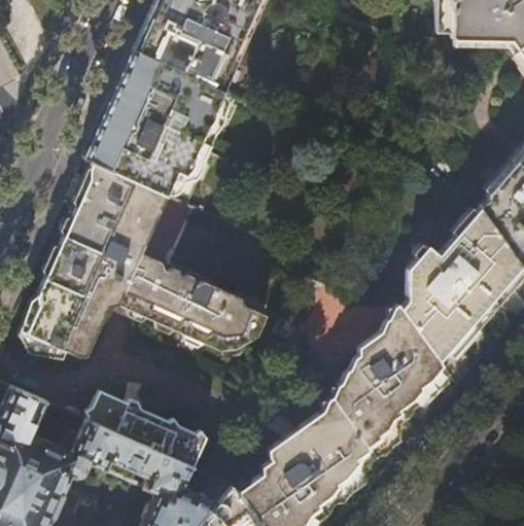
[(156,0),(135,48),(219,88),(254,8),(260,10),(262,8),(256,6),(258,0),(156,0)]
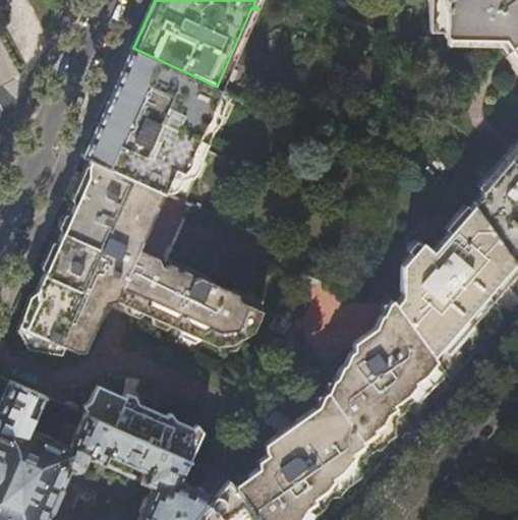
[(476,206),(517,260),(517,0),(430,0),(430,34),(445,35),(446,39),(505,42),(517,58),(517,155),(484,193),(484,197),(475,204),(476,206)]
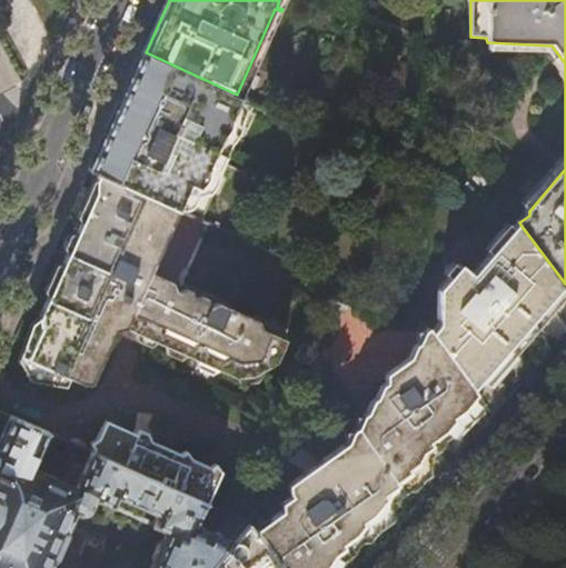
[(116,118),(93,170),(101,173),(181,209),(209,221),(235,163),(260,106),(237,95),(146,52),(116,118)]
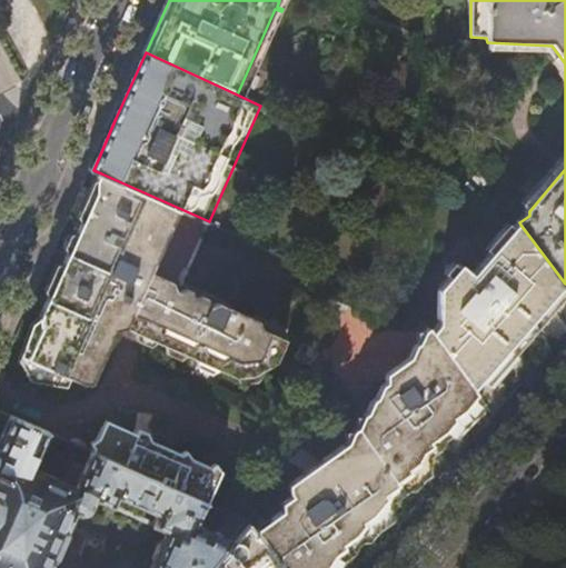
[(181,209),(101,173),(101,176),(105,177),(77,239),(52,294),(42,316),(43,327),(41,334),(36,344),(30,356),(25,367),(31,381),(41,382),(40,388),(66,392),(71,378),(86,385),(93,382),(120,326),(130,324),(149,332),(151,340),(238,378),(254,376),(260,362),(271,367),(280,362),(290,341),(265,330),(261,320),(220,302),(211,306),(181,292),(150,279),(181,209)]
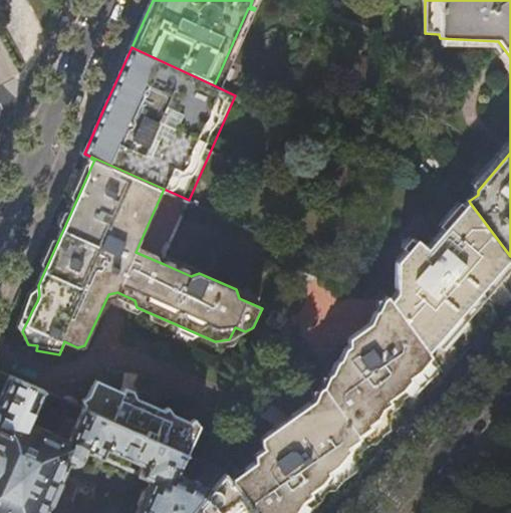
[(392,299),(432,354),(448,334),(510,261),(510,256),(470,203),(432,248),(421,240),(402,261),(398,293),(392,299)]
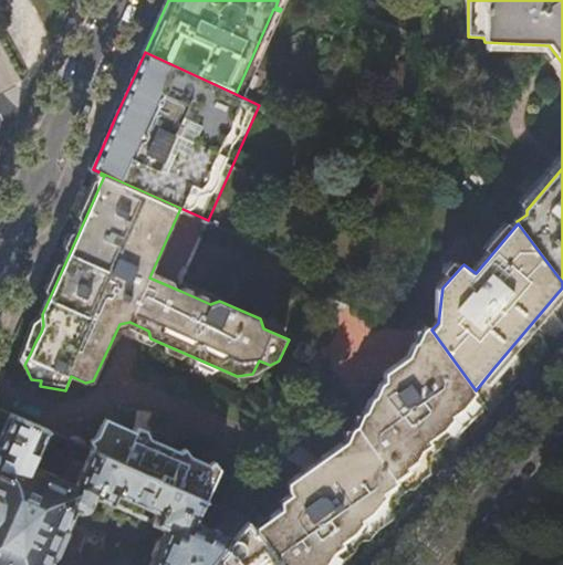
[(296,501),(256,530),(280,564),(342,564),(342,562),(355,552),(360,543),(364,541),(367,529),(392,511),(392,503),(396,500),(409,489),(415,477),(429,467),(428,458),(441,449),(444,440),(451,435),(458,420),(483,401),(476,390),(431,330),(428,325),(413,356),(391,373),(389,383),(374,397),(368,410),(364,412),(356,425),(350,427),(345,439),(319,460),(321,466),(292,488),(293,495),(296,501)]
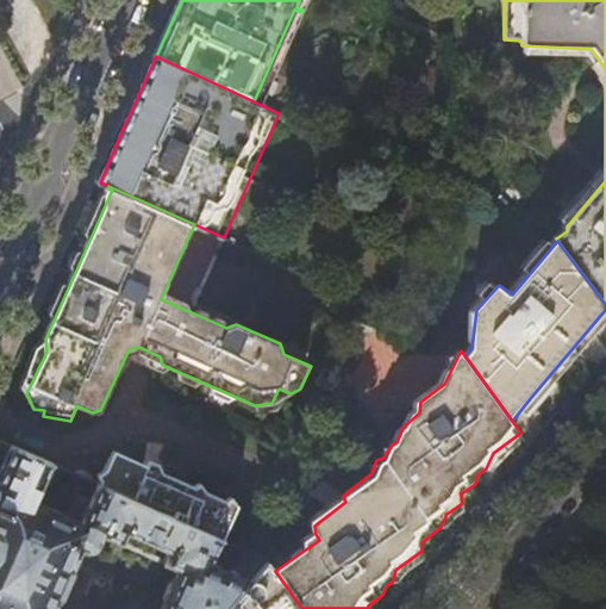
[(224,608),(266,560),(224,542),(100,485),(92,502),(79,497),(69,517),(37,503),(54,465),(14,447),(0,478),(0,608),(224,608)]
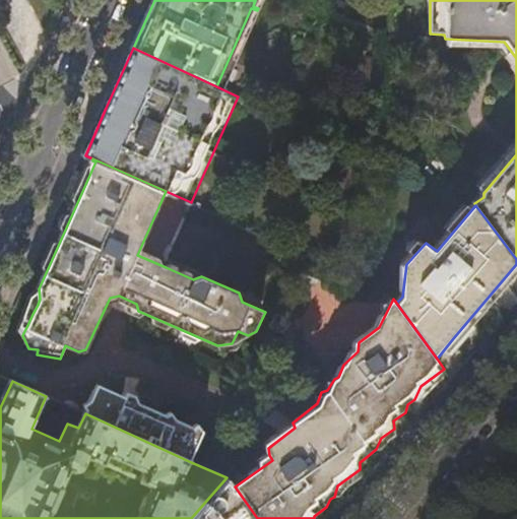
[(90,402),(85,413),(191,462),(204,433),(140,404),(132,405),(101,392),(94,393),(90,402)]
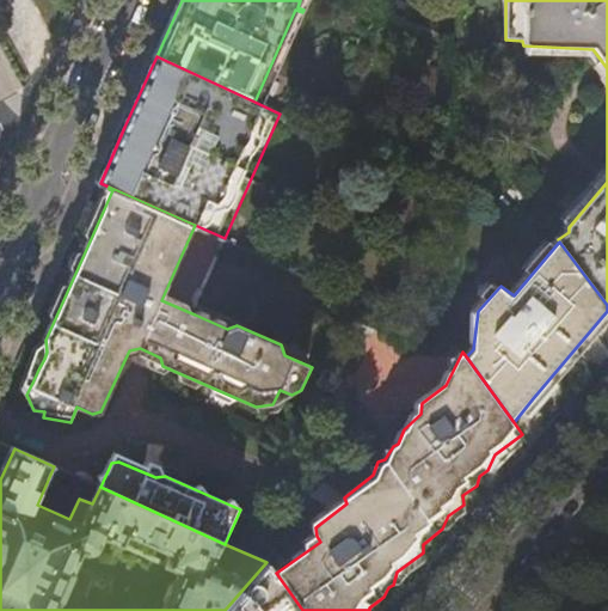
[(266,562),(225,610),(302,610),(276,573),(269,563),(266,562)]
